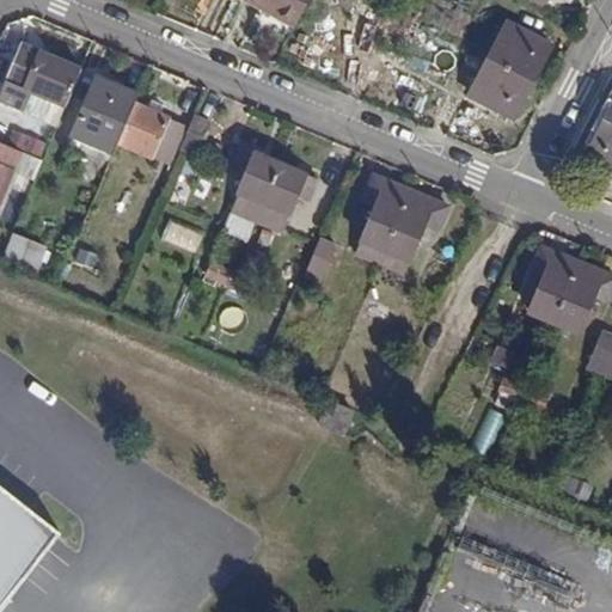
[(249,0),(295,25),(308,0),(249,0)]
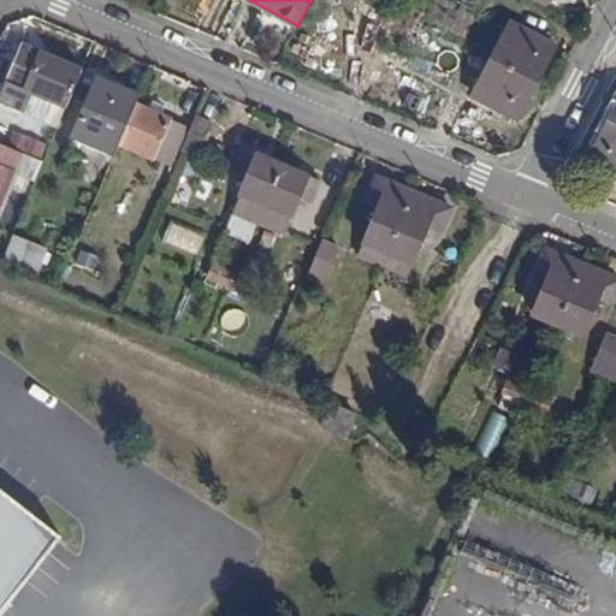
[(409,16),(425,24),(431,12),(415,4),(409,16)]
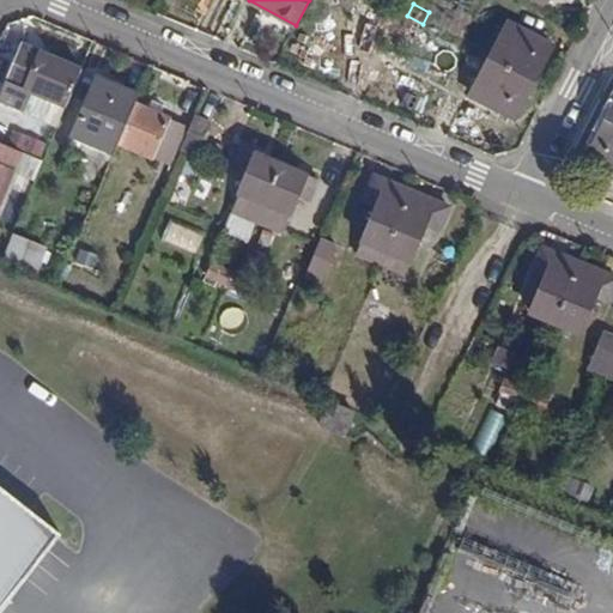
[(423,24),(407,16),(402,24),(419,32),(423,24)]
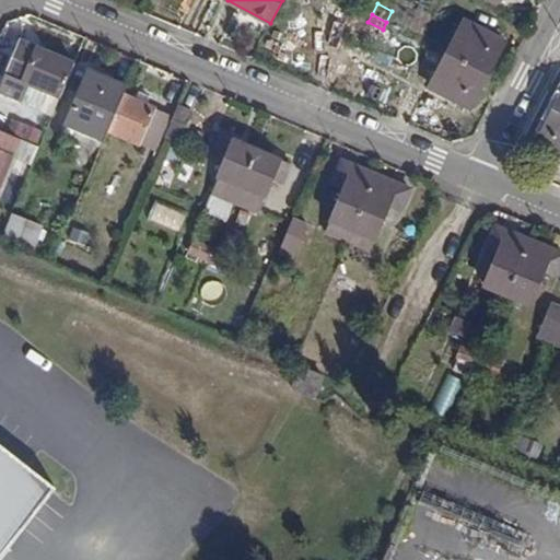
[(466,19),(447,54),(488,74),(505,41),(466,19)]
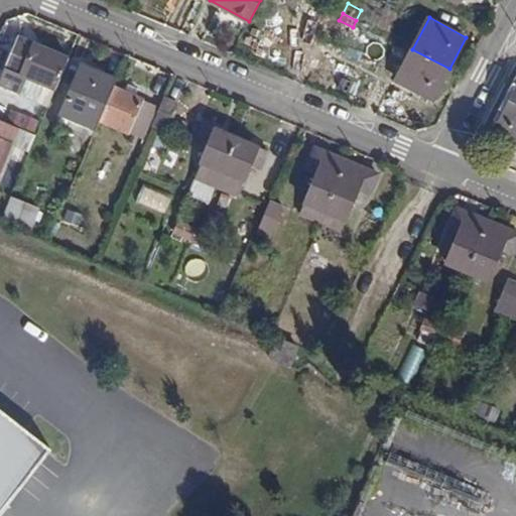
[(389,76),(405,45),(377,31),(362,60),(389,76)]
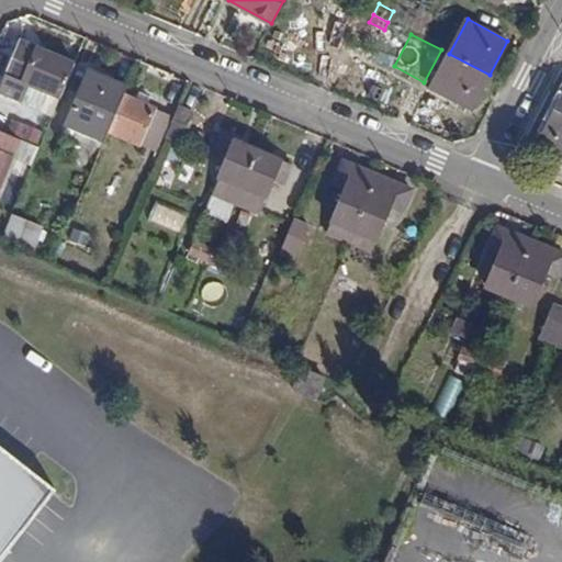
[(75,64),(22,42),(1,92),(30,104),(31,101),(55,111),(75,64)]
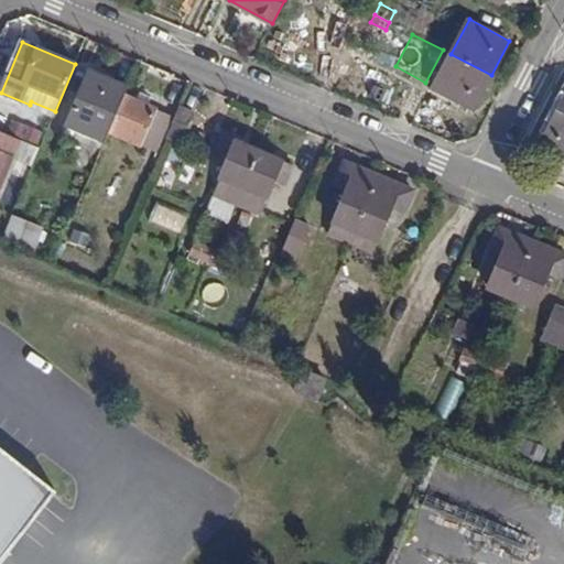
[(491,75),(451,54),(434,87),(474,107),(491,75)]
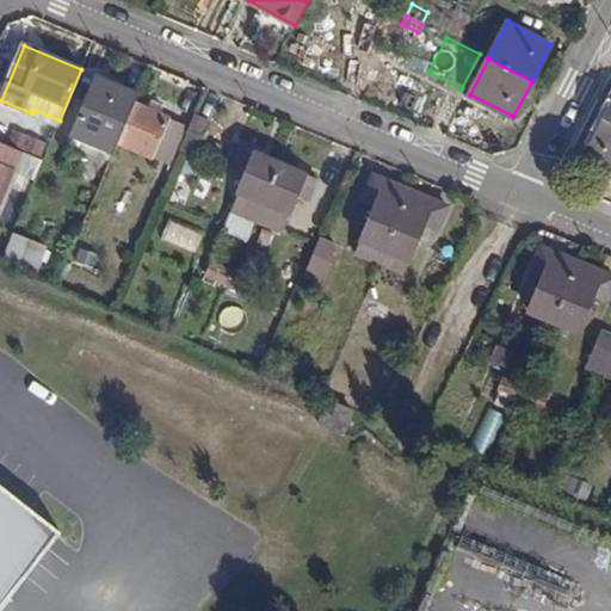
[(112,153),(118,141),(134,103),(139,93),(97,76),(72,134),(75,136),(107,150),(112,153)]
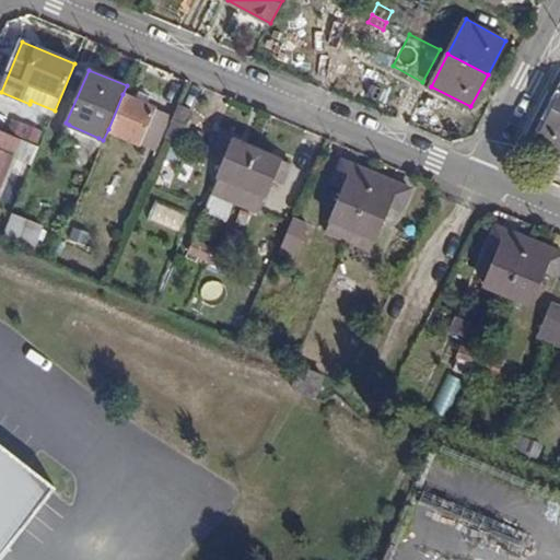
[(123,94),(108,129),(141,143),(156,108),(123,94)]
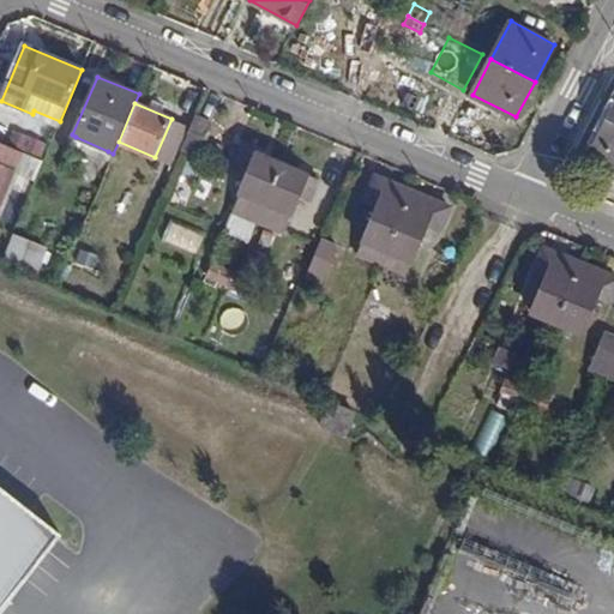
[(211,122),(194,115),(190,127),(179,152),(196,160),(211,122)]
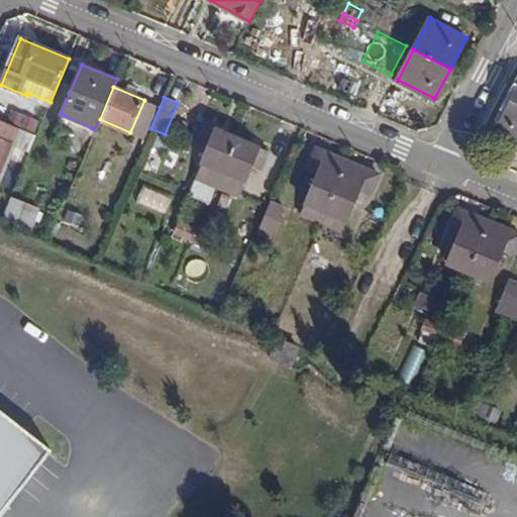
[(145,139),(150,128),(160,107),(144,100),(130,132),(145,139)]
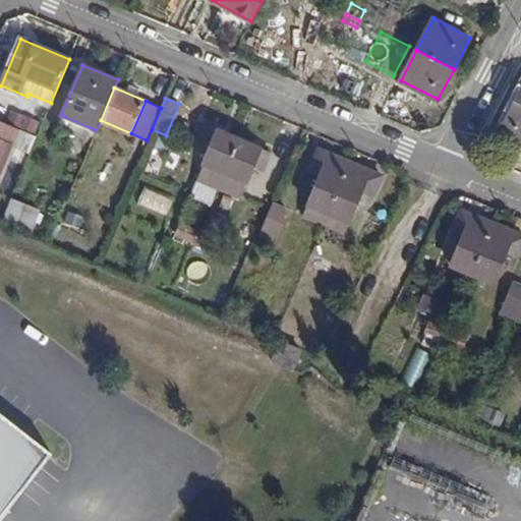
[(520,104),(516,102),(500,133),(520,143),(520,104)]
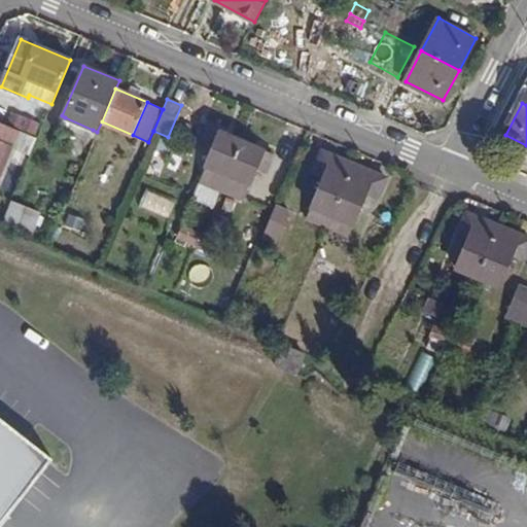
[(93,130),(65,117),(59,130),(88,142),(93,130)]
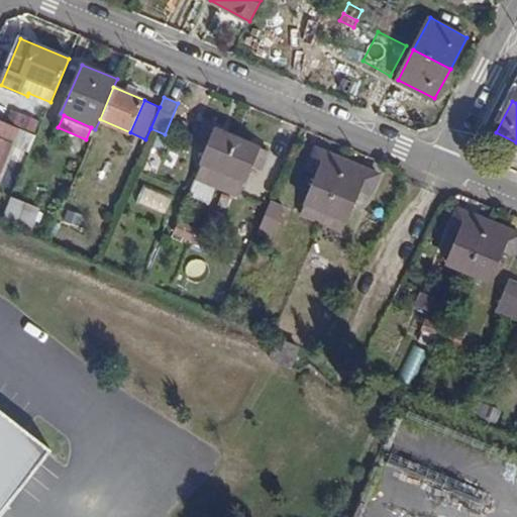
[(12,125),(0,119),(0,168),(11,141),(6,139),(12,125)]
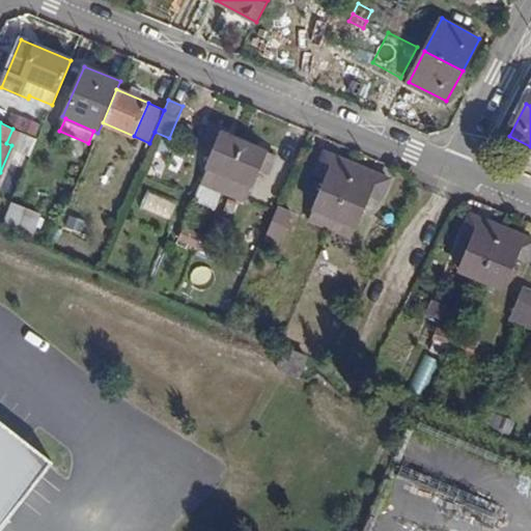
[(222,193),(244,142),(213,129),(203,147),(215,151),(200,184),(203,185),(222,193)]
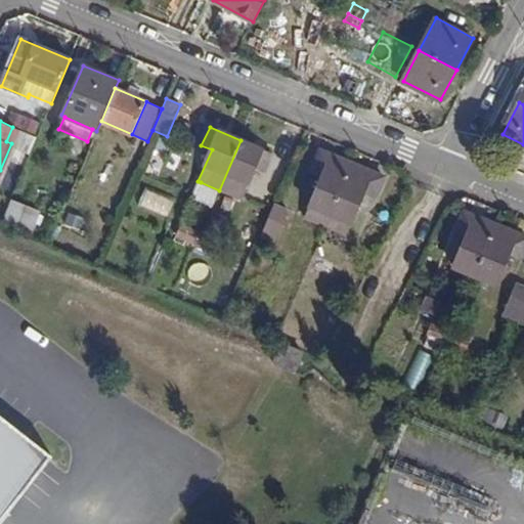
[(271,153),(241,140),(219,190),(241,200),(254,169),(262,172),(271,153)]
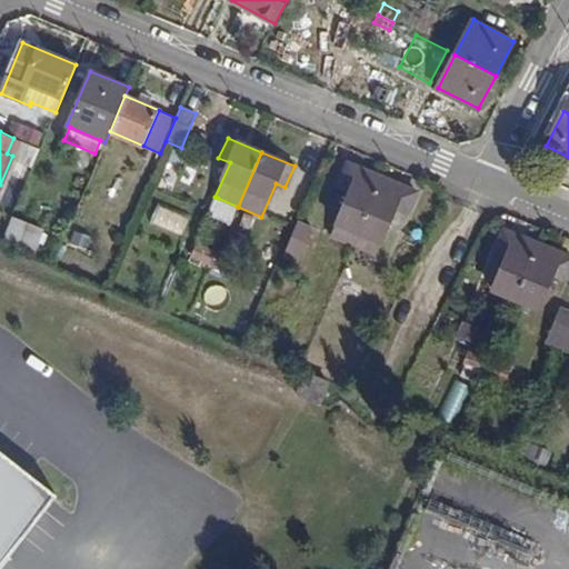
[(352,247),(382,177),(349,161),(339,185),(351,190),(331,237),(352,247)]
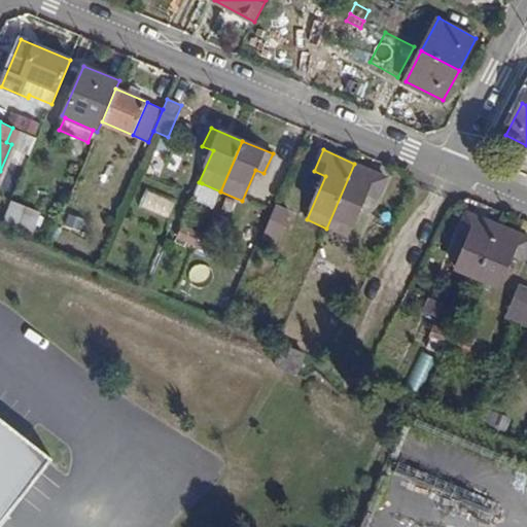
[(354,164),(326,229),(348,237),(366,194),(375,198),(384,176),(354,164)]
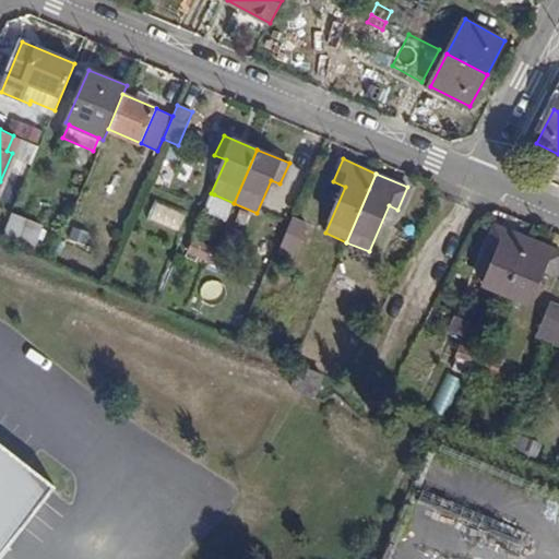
[(209,209),(228,216),(234,203),(214,194),(209,209)]
